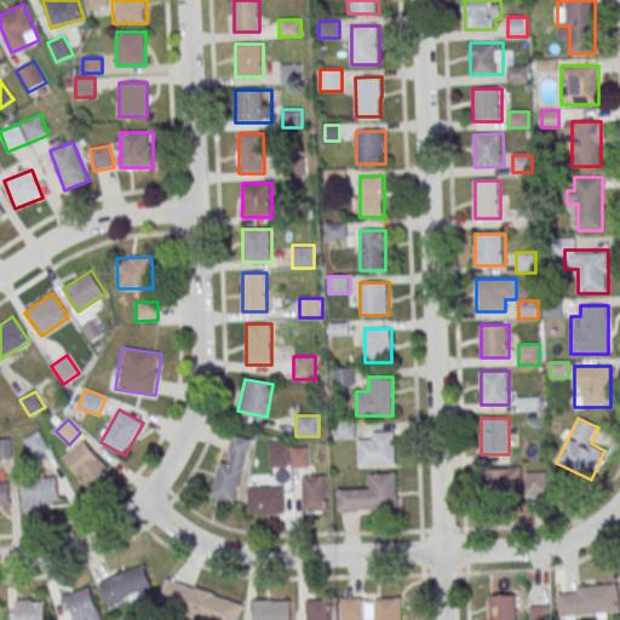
[(354,423),(336,423),(336,440),(354,440),(354,423)]
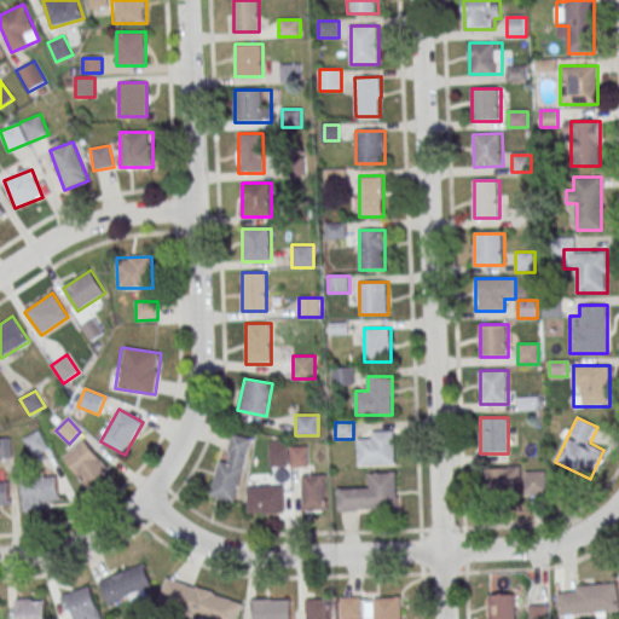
[(23,439),(33,457),(50,449),(40,429),(23,439)]
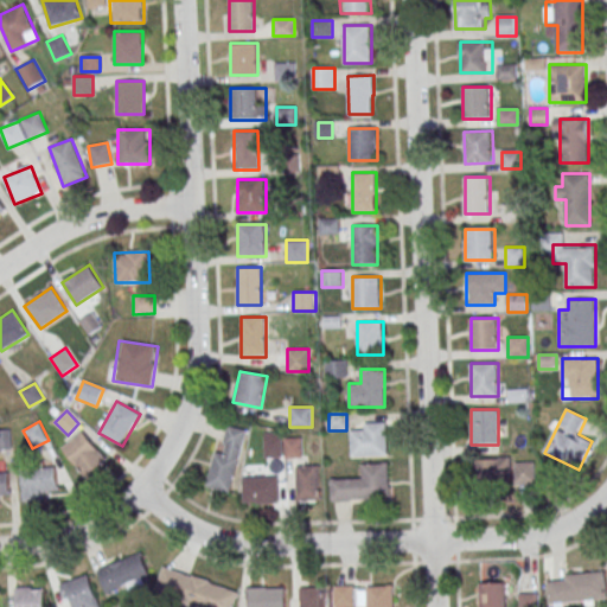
[(246,430),(222,425),(208,487),(231,493),(246,430)]
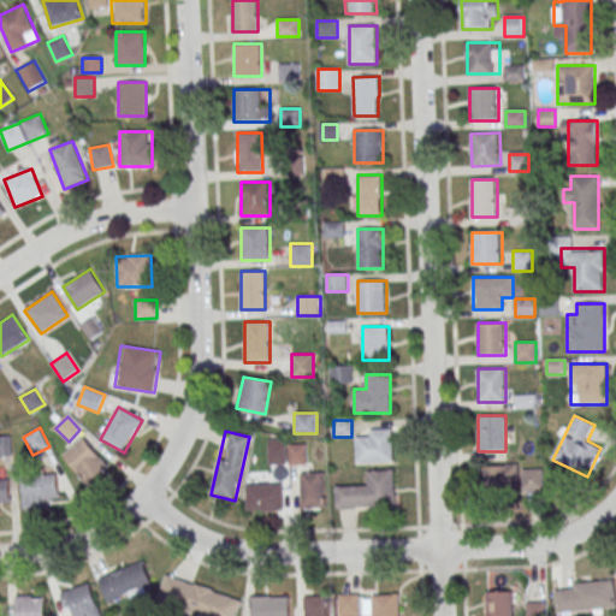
[(356,462),(392,462),(392,431),(356,431),(356,462)]
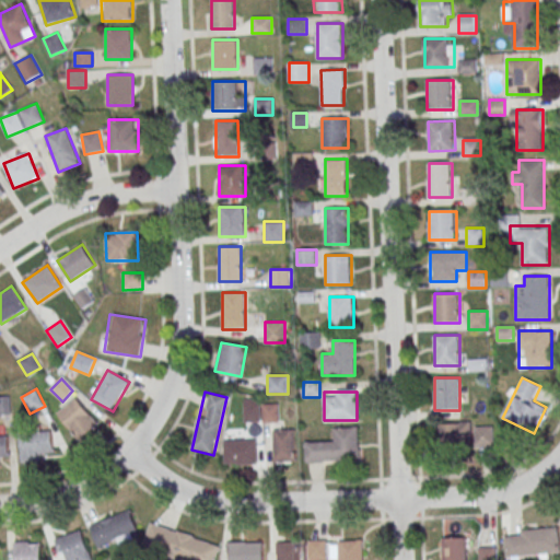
[(0,396),(0,415),(10,415),(10,397),(0,396)]
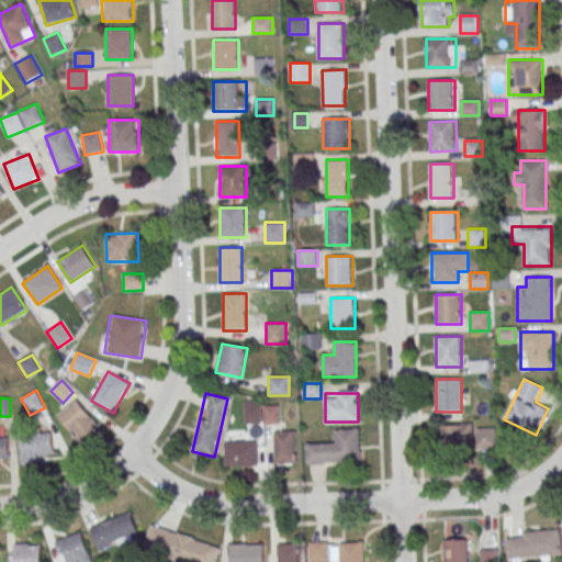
[(100,425),(75,398),(56,415),(81,442),(100,425)]
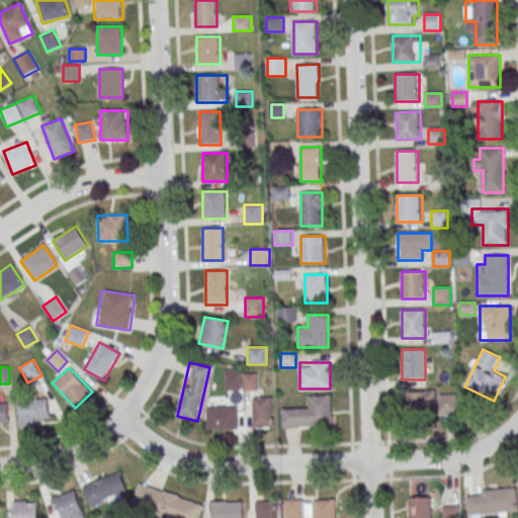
[(225,391),(240,391),(240,368),(225,368),(225,391)]
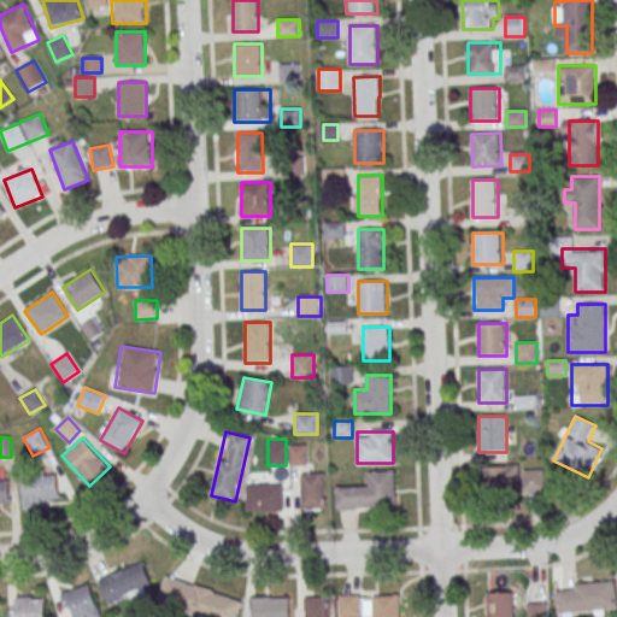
[(306,446),(291,446),(291,465),(306,465),(306,446)]
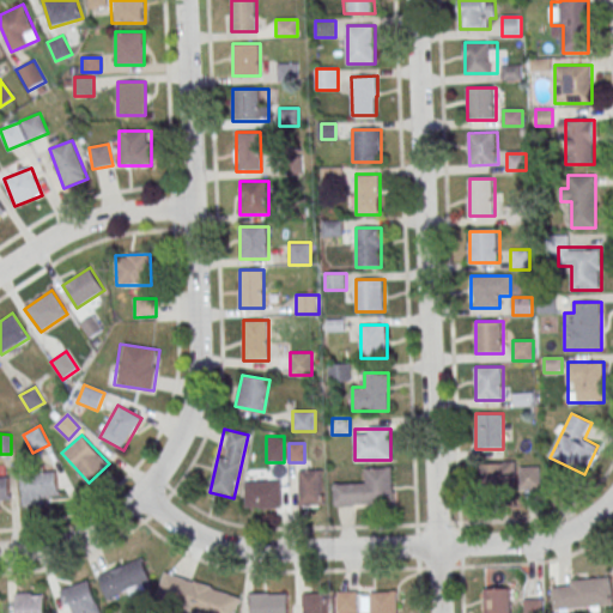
[(516,463),(483,463),(483,487),(516,487),(516,463)]
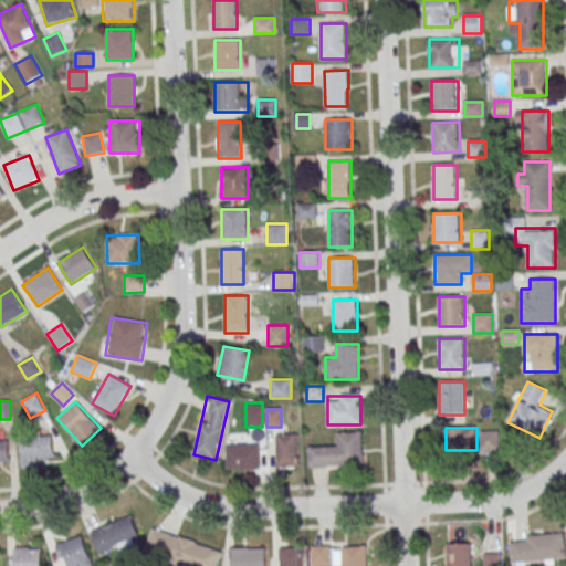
[(480,431),(480,450),(498,450),(498,431),(480,431)]
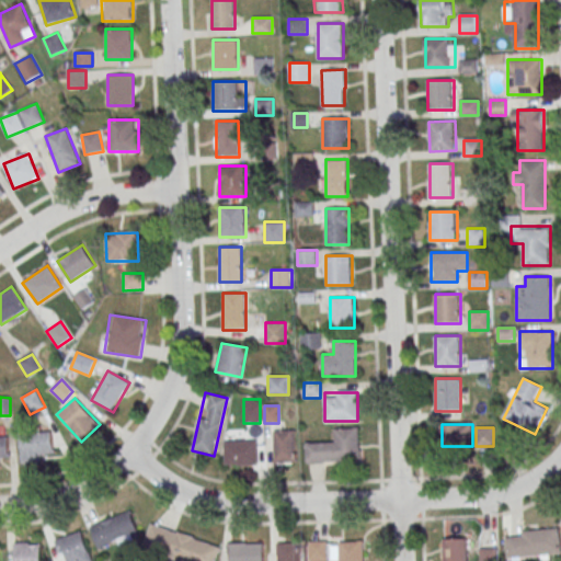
[(306,442),(306,462),(358,462),(358,428),(334,428),(334,442),(306,442)]
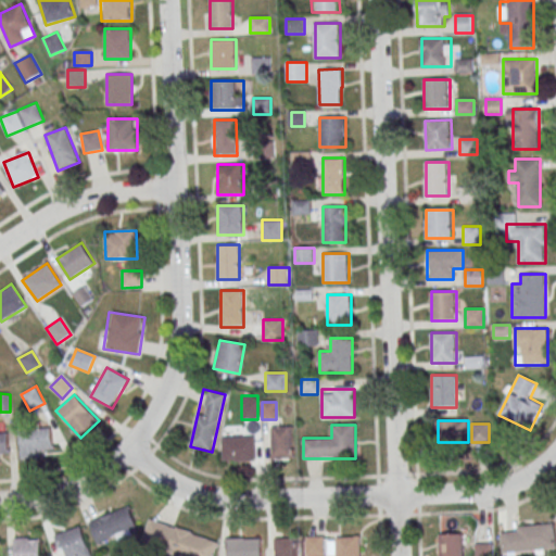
[(272,459),(292,459),(292,426),(272,426),(272,459)]
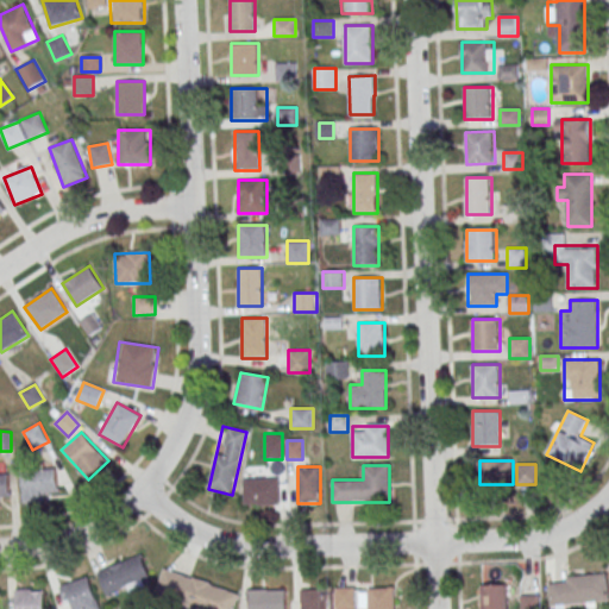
[(22,471),(23,500),(57,500),(57,471),(22,471)]
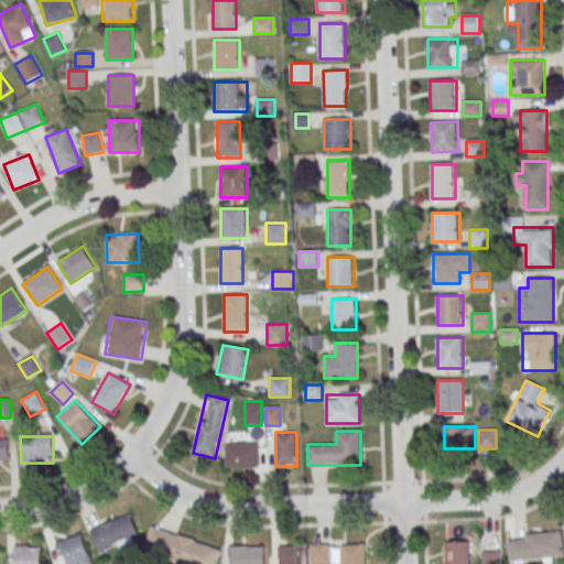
[(0,438),(0,466),(9,467),(9,440),(0,438)]
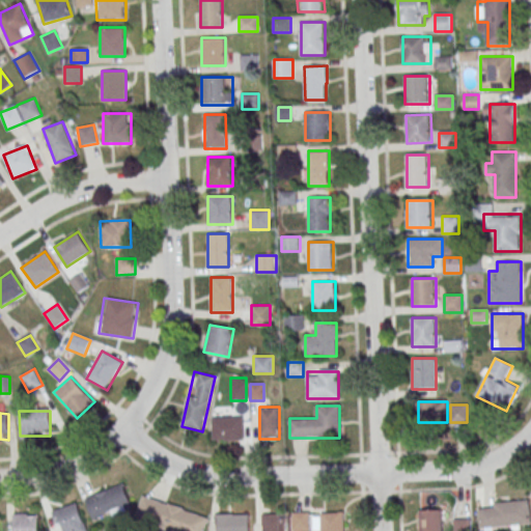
[(242,440),(242,417),(213,417),(213,440),(242,440)]
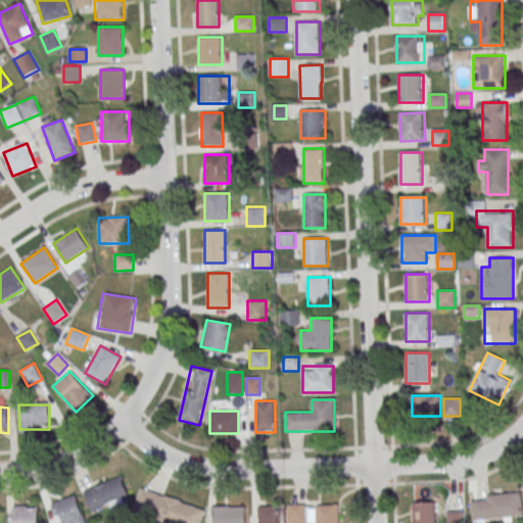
[(84,491),(92,515),(130,500),(121,476),(84,491)]
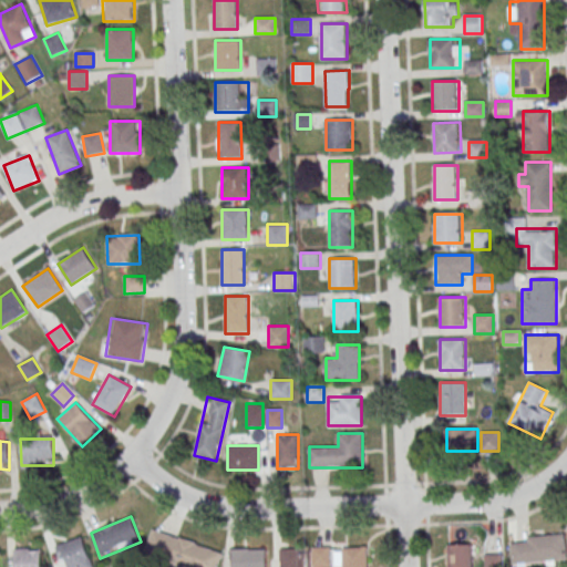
[(196,566),(217,566),(223,552),(153,528),(145,549),(196,566)]
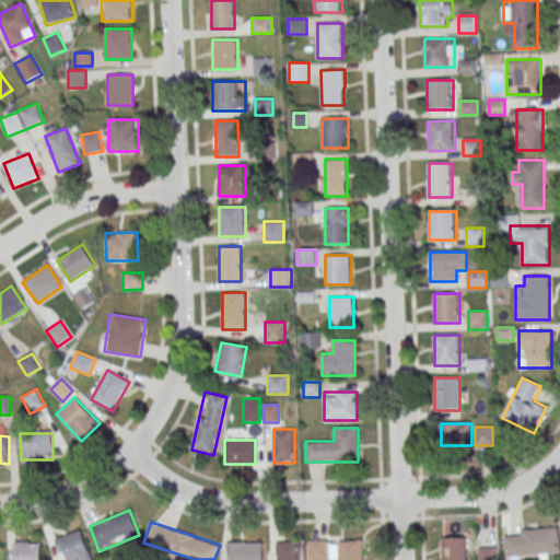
[(522,531),(557,527),(559,551),(506,557),(504,537),(522,535),(522,531)]
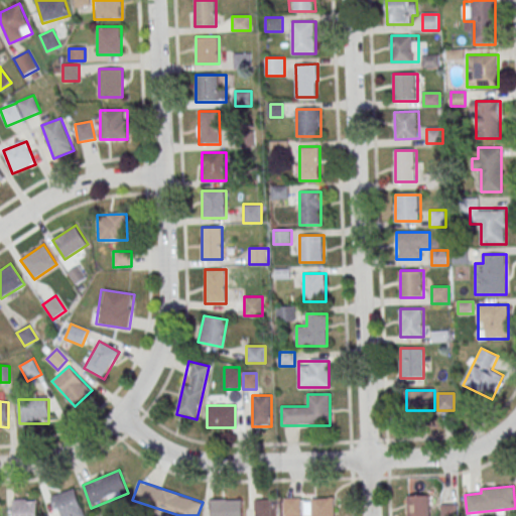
[(49,498),(56,515),(58,515),(60,515),(85,515),(74,488),(49,498)]
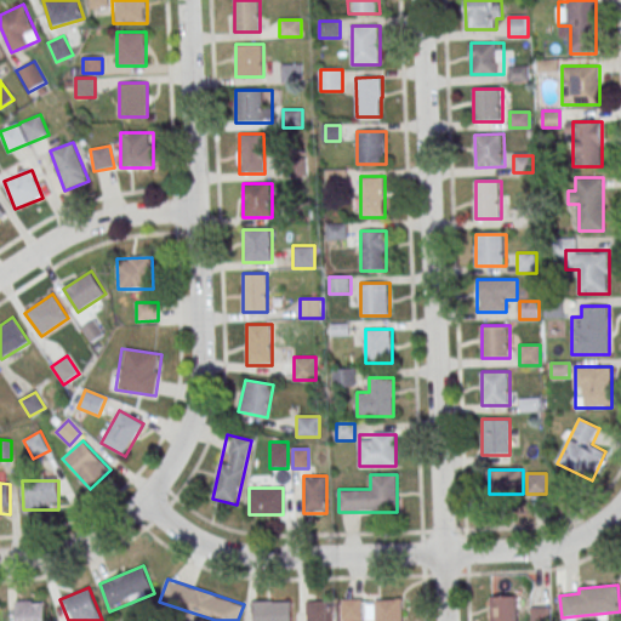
[(490,596),(490,620),(516,620),(516,596),(490,596)]
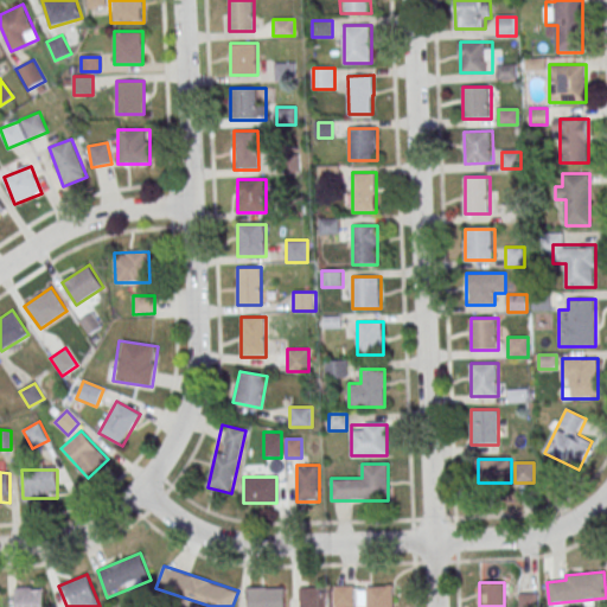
[(355,606),(355,586),(334,586),(334,606),(355,606)]
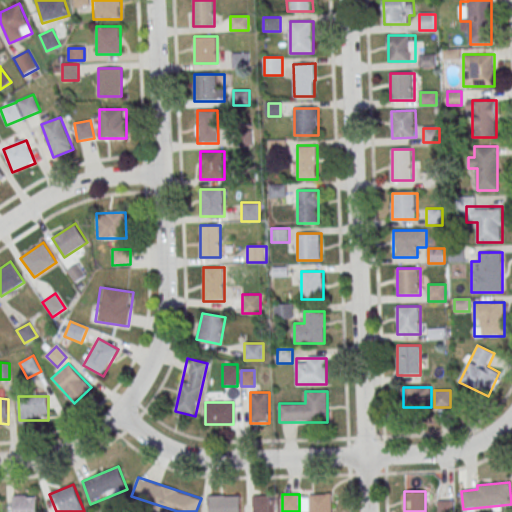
[(332,511),(332,494),(309,494),(308,511),(332,511)]
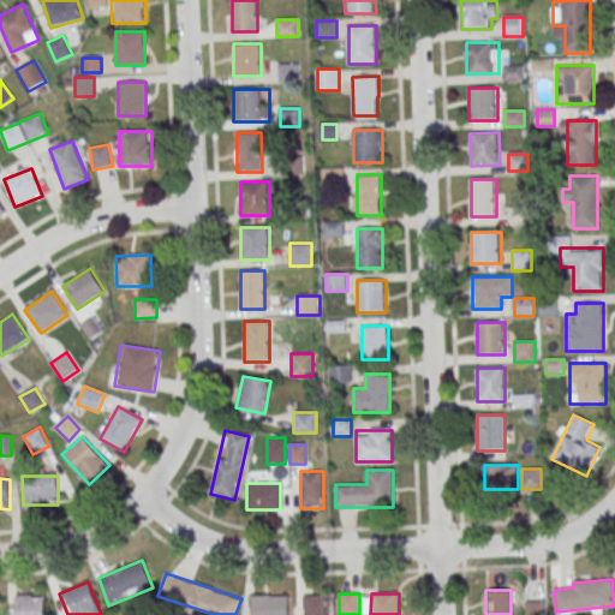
[(43,614),(45,595),(17,595),(17,614),(43,614)]
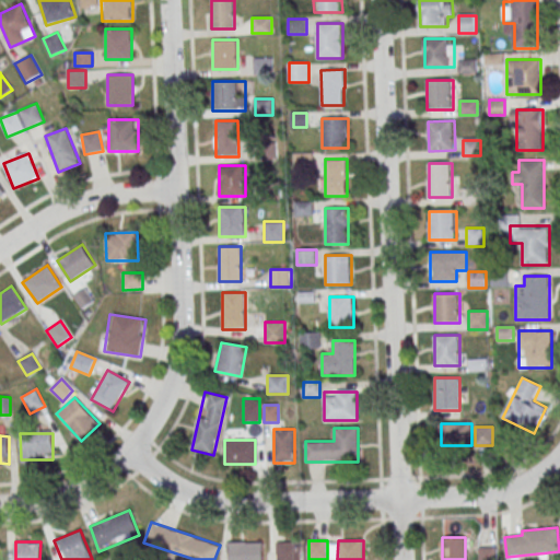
[(261,559),(261,541),(228,541),(228,559),(261,559)]
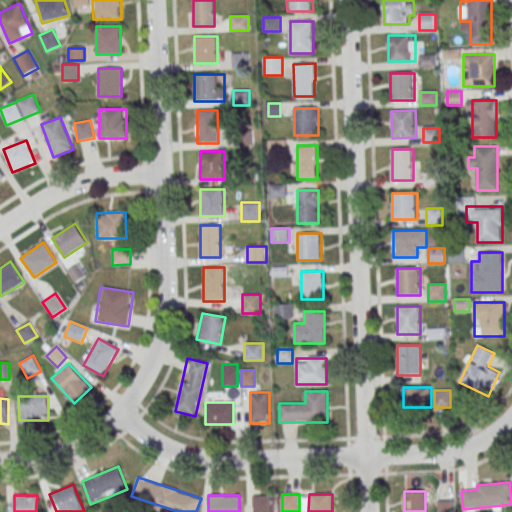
[(274,511),(275,495),(253,495),(253,511),(274,511)]
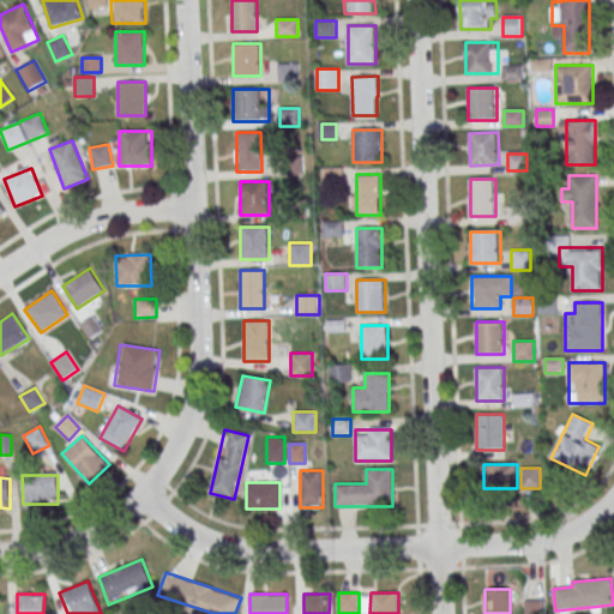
[(525,613),(543,613),(543,602),(525,602),(525,613)]
